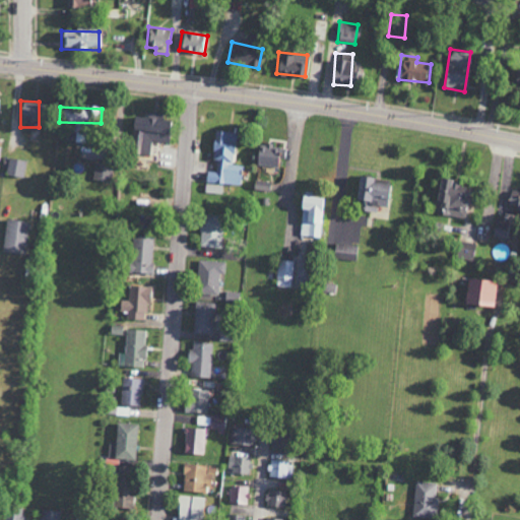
[(149,155),(151,141),(167,143),(170,121),(132,116),(130,130),(135,131),(133,153),(149,155)]
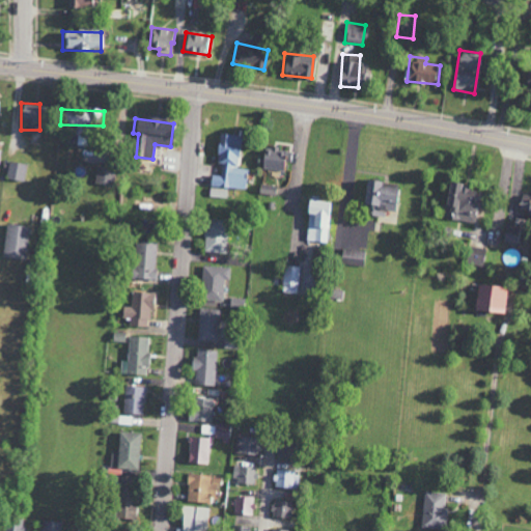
[(240,136),(219,134),(216,163),(222,163),(221,176),(211,175),(210,186),(246,189),(247,169),(236,168),(240,136)]
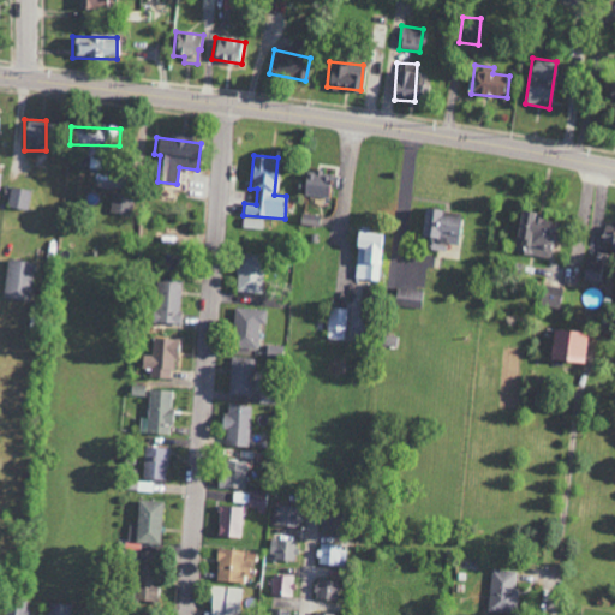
[(306,169),(300,193),(327,199),(330,186),(329,186),(332,174),(306,169)]
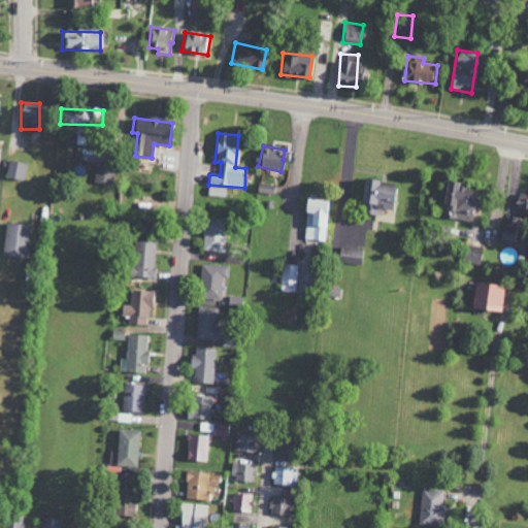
[(27,163),(8,161),(6,178),(25,180),(27,163)]
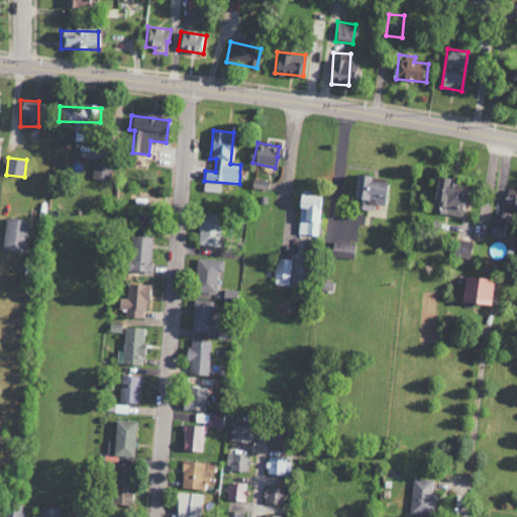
[(109,182),(111,166),(95,164),(92,180),(109,182)]
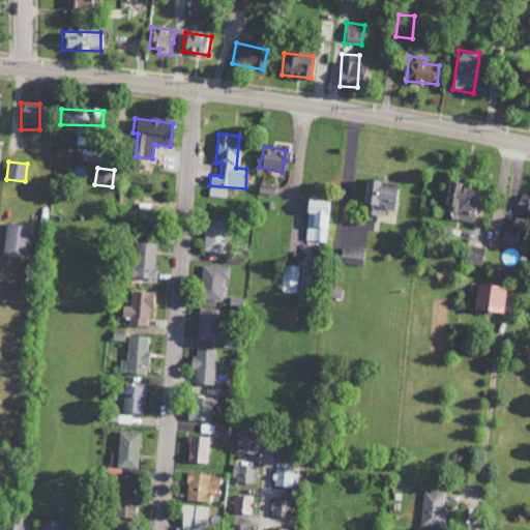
[(359,205),(365,206),(364,214),(383,216),(384,210),(395,211),(399,188),(378,186),(379,181),(362,180),(359,205)]
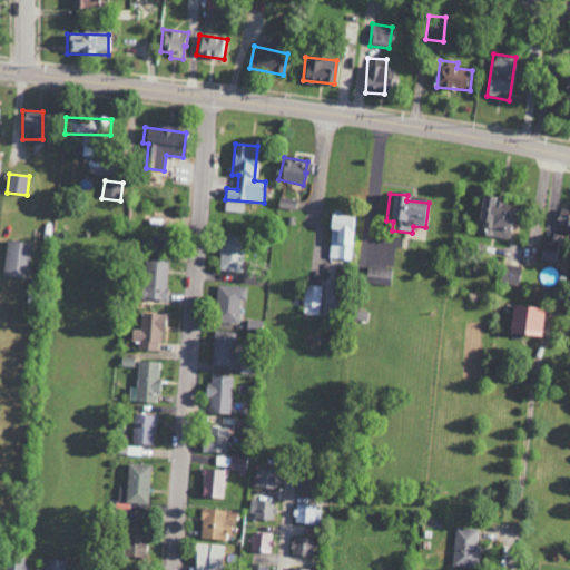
[(508,239),(512,203),(481,198),(475,235),(508,239)]
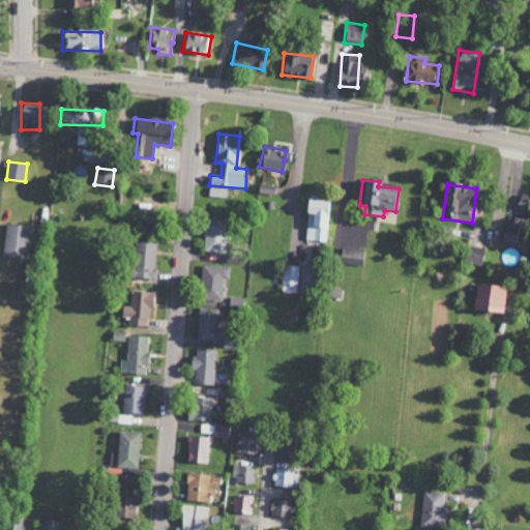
[(529,214),(529,195),(521,193),(516,211),(529,214)]
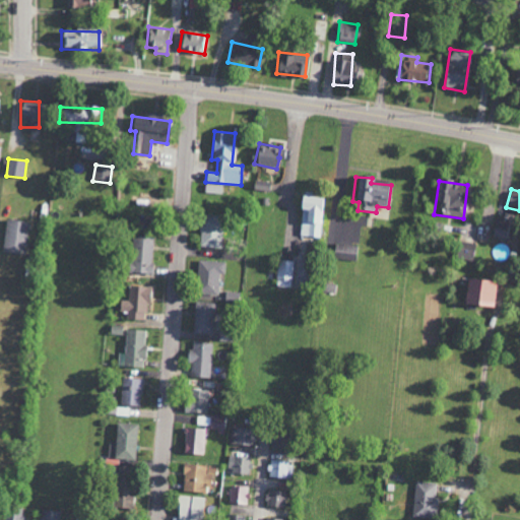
[(300,237),(323,237),(325,198),(301,197),(300,237)]
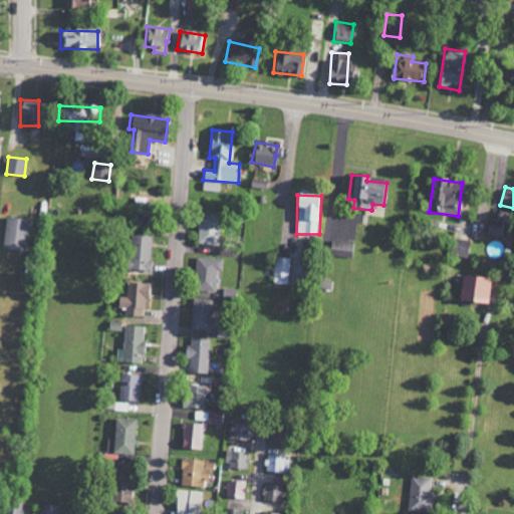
[(197,245),(220,246),(221,214),(198,213),(197,245)]
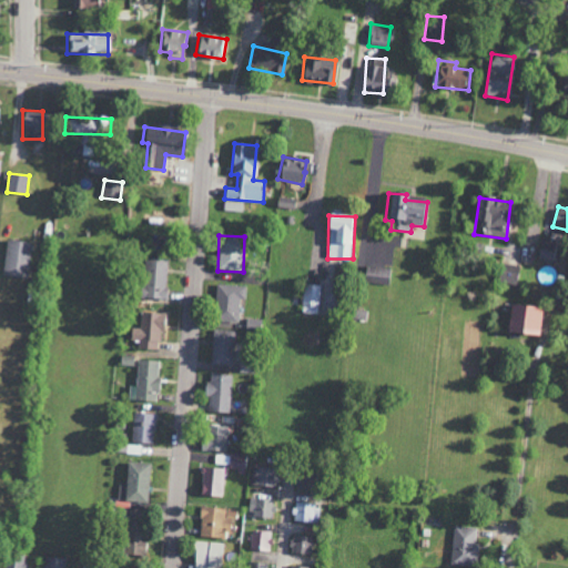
[(27,279),(31,243),(7,240),(2,276),(27,279)]
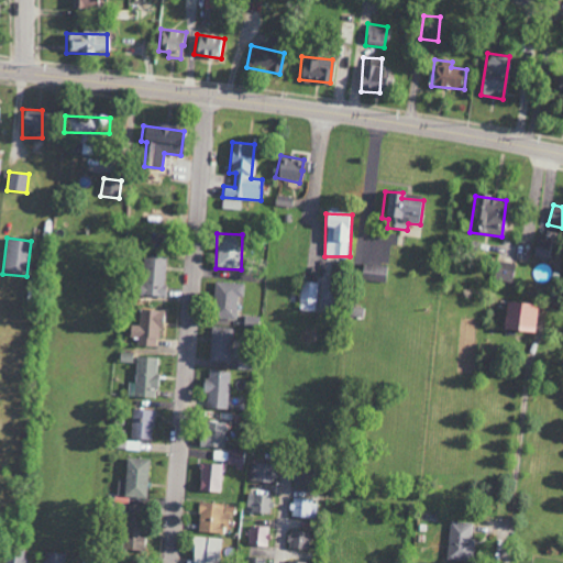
[(548,260),(550,242),(534,240),(533,257),(548,260)]
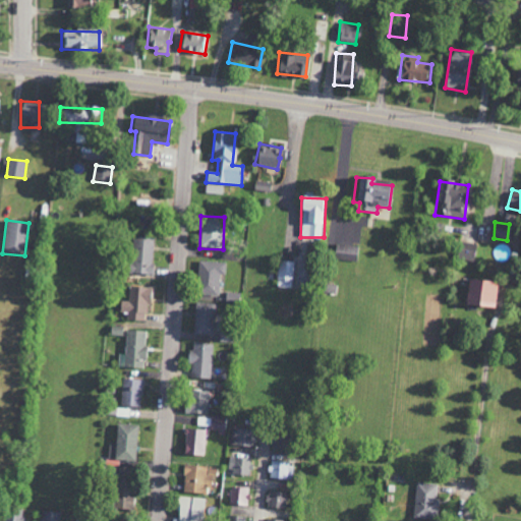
[(153,236),(130,236),(129,274),(152,275),(153,236)]
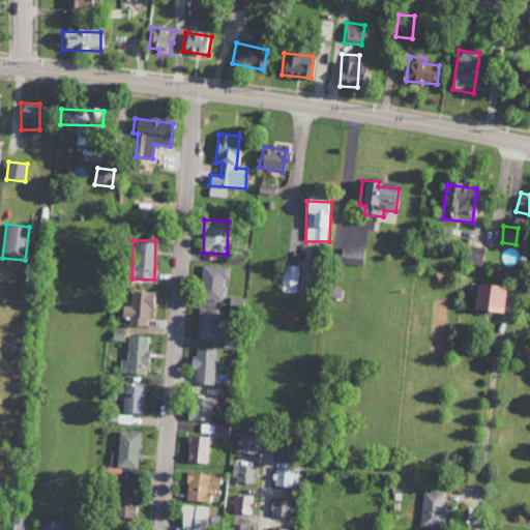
[(480,267),(483,248),(467,245),(464,263),(480,267)]
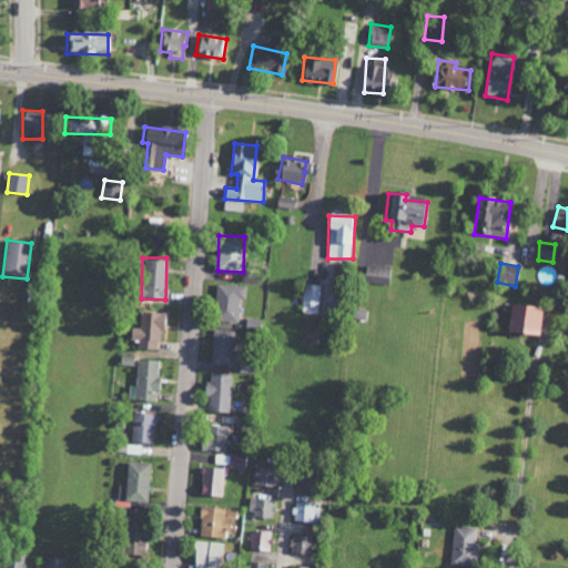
[(391,270),(366,266),(364,282),(388,285),(391,270)]
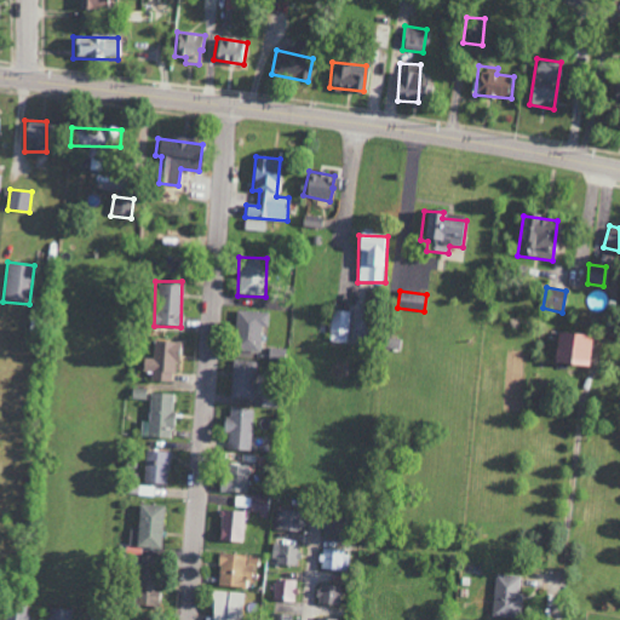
[(262,326),(268,326),(269,311),(236,310),(234,351),(260,352),(262,326)]
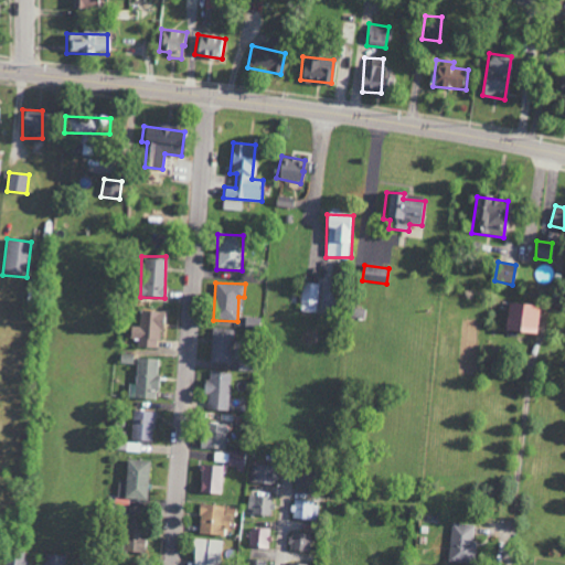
[(319,284),(301,284),(300,312),(318,312),(319,284)]
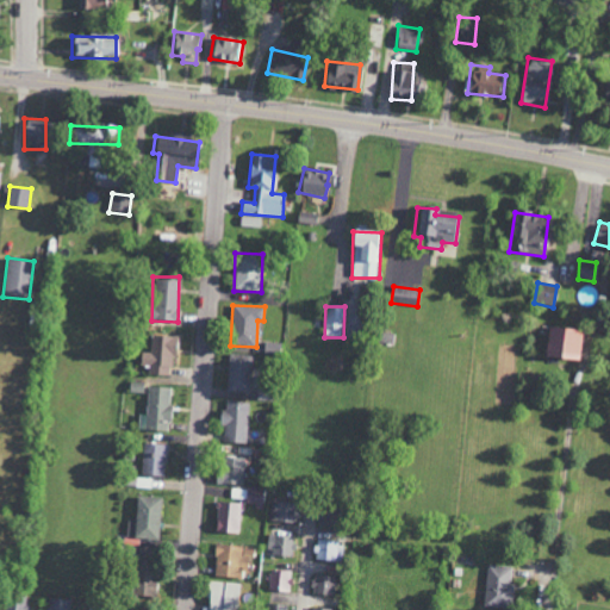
[(577,360),(579,330),(546,328),(545,359),(577,360)]
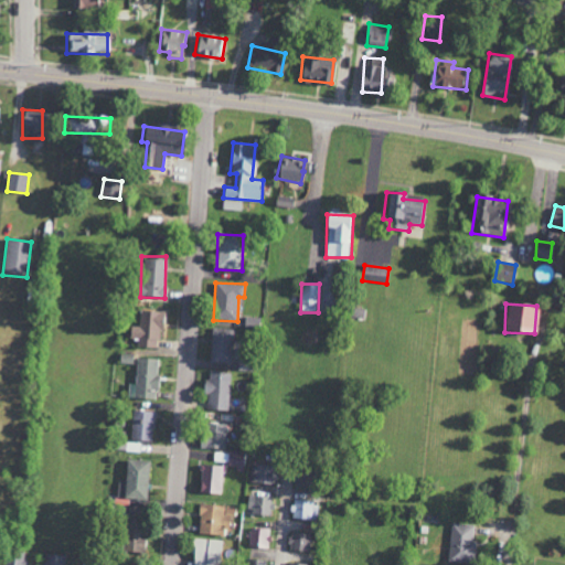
[(137,348),(159,349),(160,312),(139,311),(139,327),(129,327),(129,339),(137,339),(137,348)]
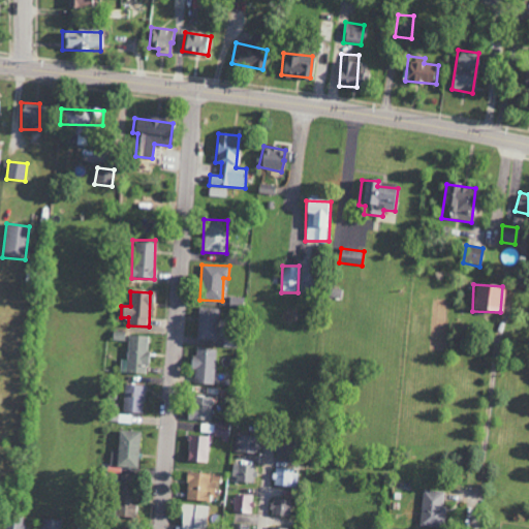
[(220,308),(197,307),(196,340),(219,340),(220,308)]
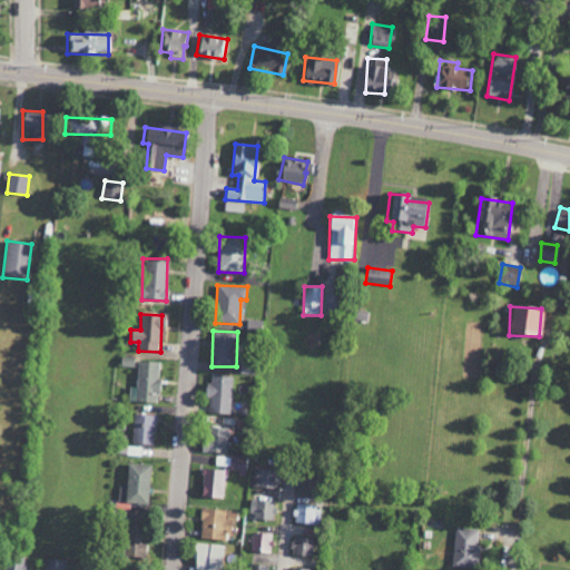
[(129,402),(157,403),(158,362),(138,362),(137,387),(129,387),(129,402)]
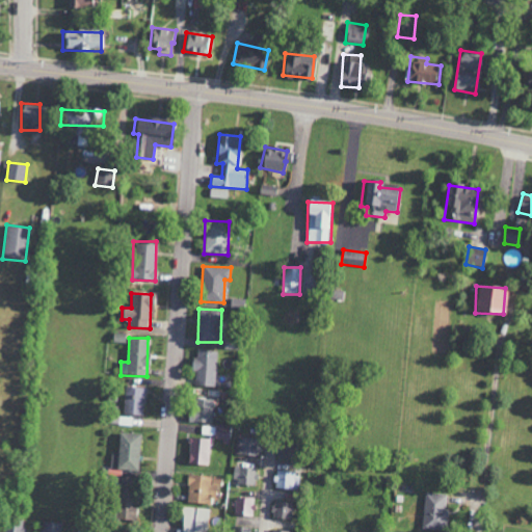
[(215,387),(217,351),(193,351),(193,371),(194,371),(194,387),(215,387)]
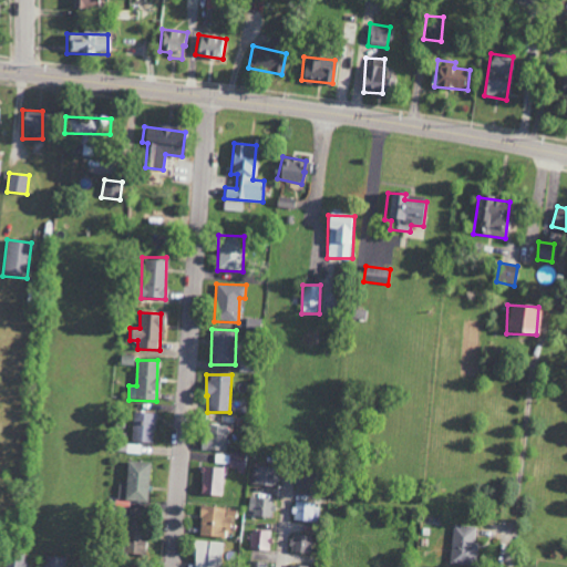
[(132,442),(153,442),(154,413),(133,413),(132,442)]
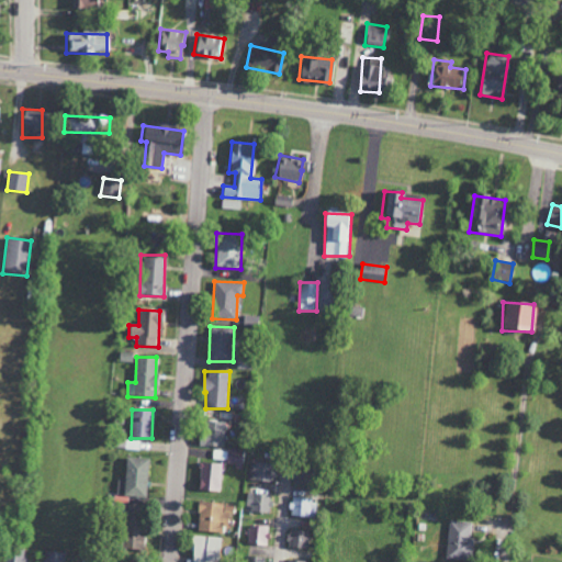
[(199,446),(224,447),(225,422),(200,422),(199,446)]
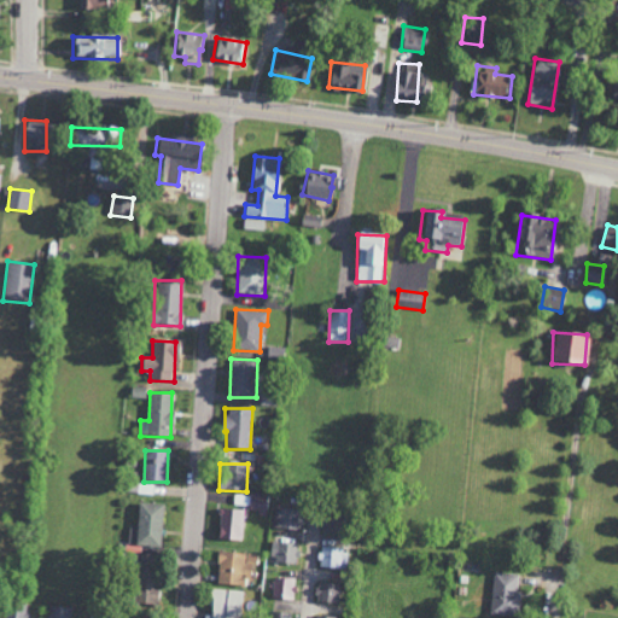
[(266,516),(267,495),(250,494),(249,508),(258,509),(258,516),(266,516)]
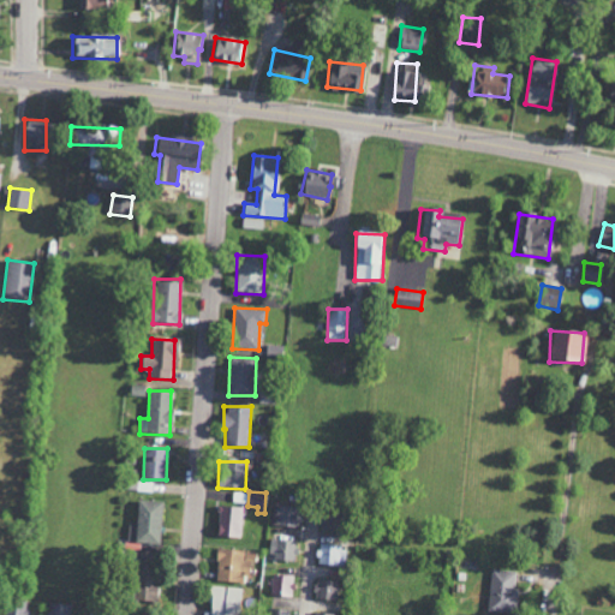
[(127,525),(127,543),(160,544),(161,502),(137,501),(136,526),(127,525)]
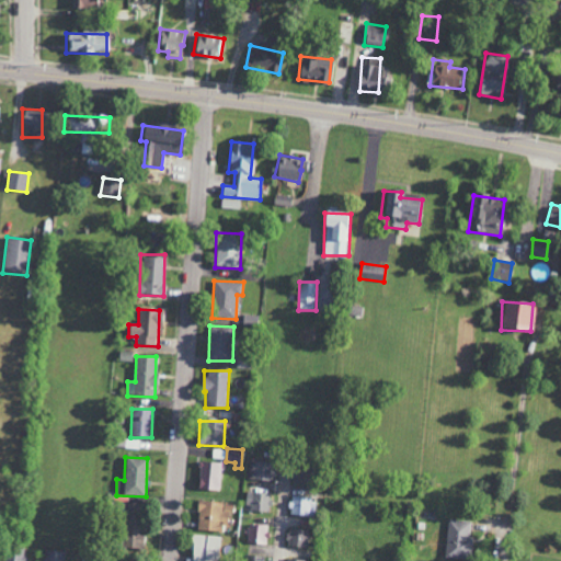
[(220,491),(221,462),(199,462),(198,490),(220,491)]
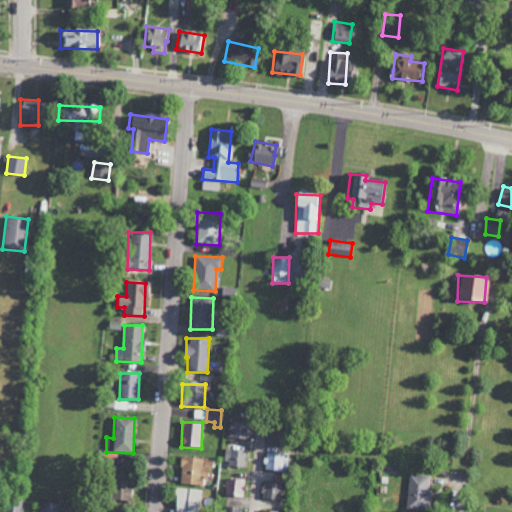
[(228,439),(248,439),(248,422),(229,422),(228,439)]
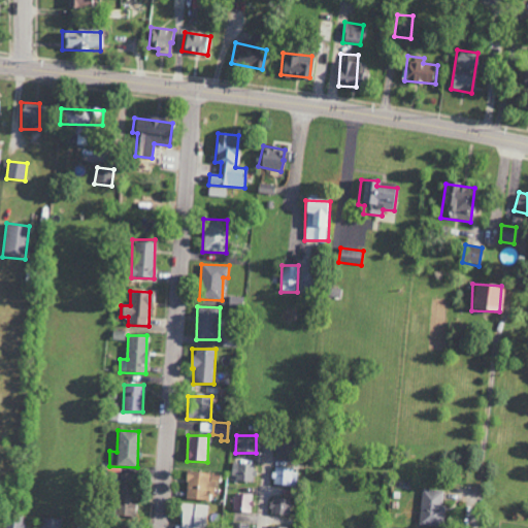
[(256,465),(232,462),(230,479),(254,482),(256,465)]
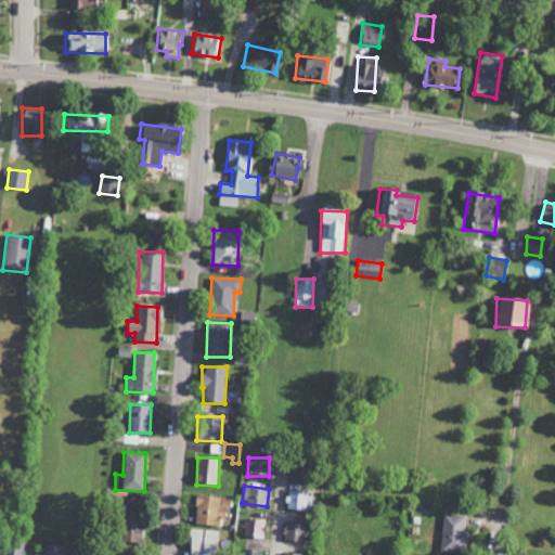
[(286,510),(312,511),(313,493),(287,492),(286,510)]
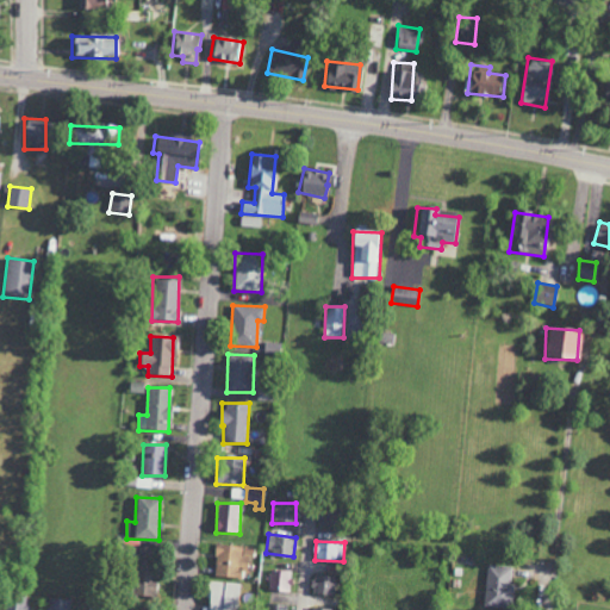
[(244,579),(247,556),(253,558),(254,547),(217,543),(213,576),(244,579)]
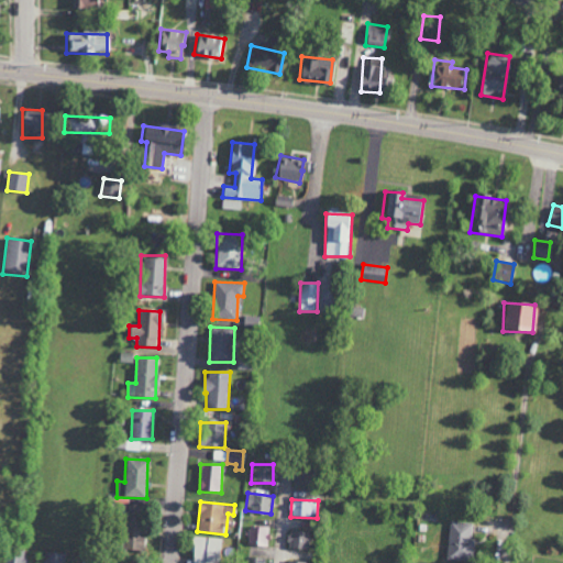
[(141,551),(142,517),(123,516),(122,550),(141,551)]
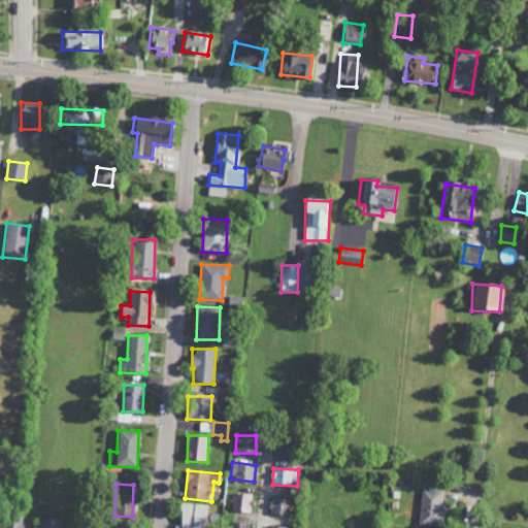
[(442,526),(443,490),(420,490),(419,526),(442,526)]
